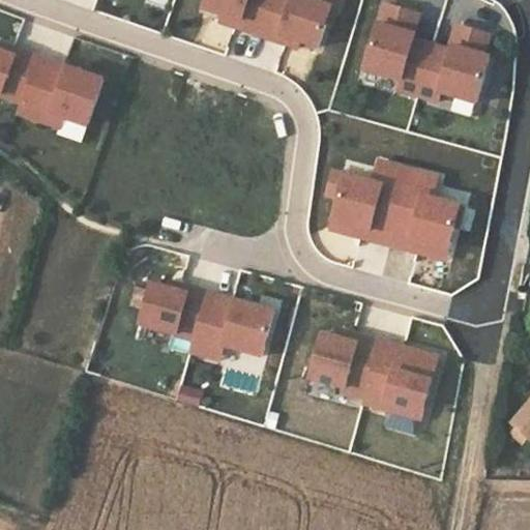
[(240,24),(262,31),(271,0),(207,0),(206,3),(225,10),(243,16),(240,24)]
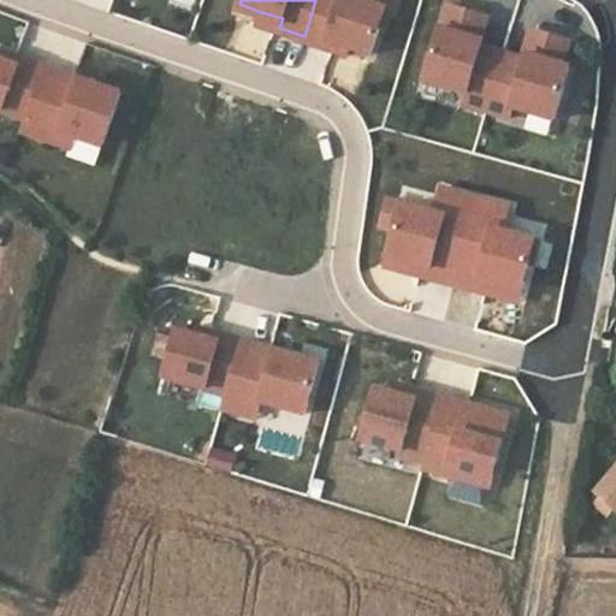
[(315,0),(304,36),(326,43),(330,35),(350,41),(372,49),(388,4),(394,6),(395,0),(315,0)]
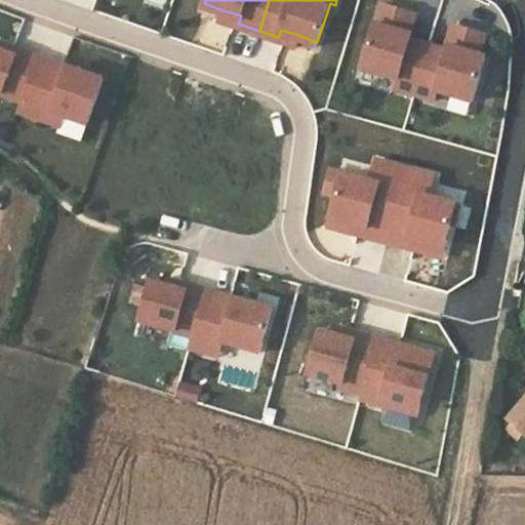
[(395,84),(415,90),(430,40),(411,35),(413,30),(406,28),(412,8),(381,0),(380,0),(363,65),(398,75),(395,84)]
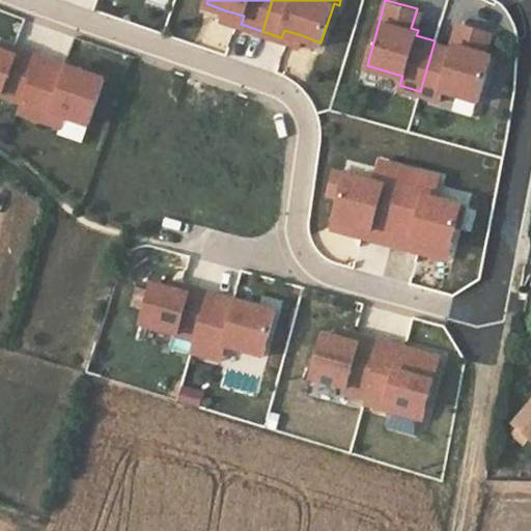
[(241,24),(244,16),(225,10),(223,18),(241,24)]
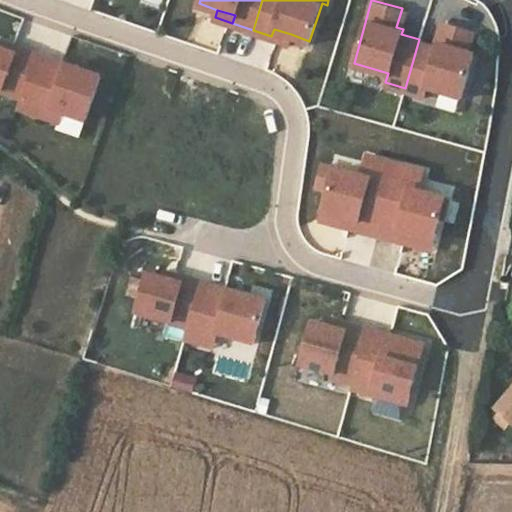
[(437,44),(419,39),(405,88),(424,93),(427,84),(461,94),(474,50),(469,48),(474,29),(444,21),(437,44)]
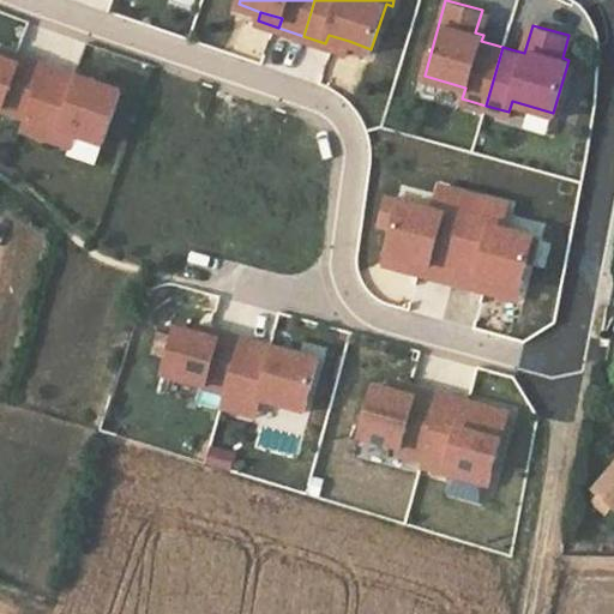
[(349,41),(329,35),(325,43),(345,50),(349,41)]
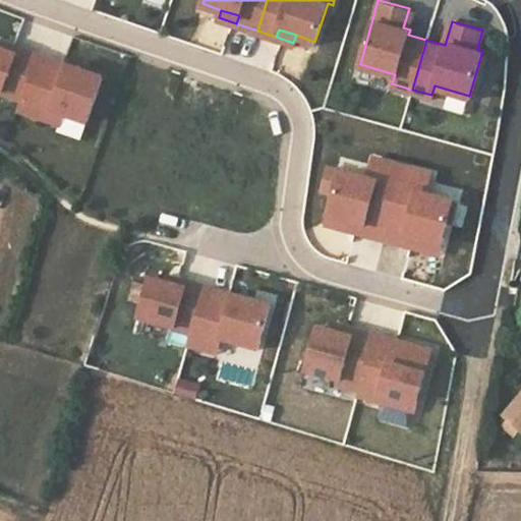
[(105,77),(40,54),(19,108),(60,123),(64,113),(88,121),(105,77)]
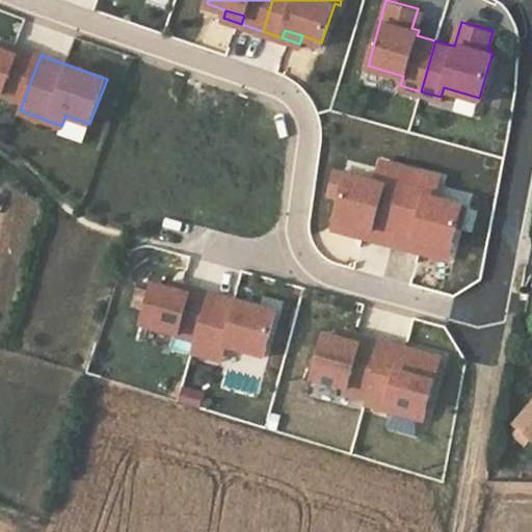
[(371,179),(334,168),(324,203),(339,207),(331,230),(393,246),(415,167),(377,157),(371,179)]
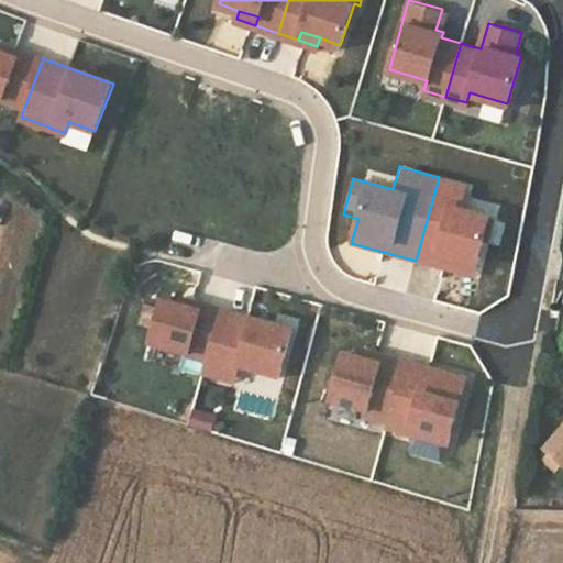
[(194,305),(195,298),(184,295),(181,301),(194,305)]
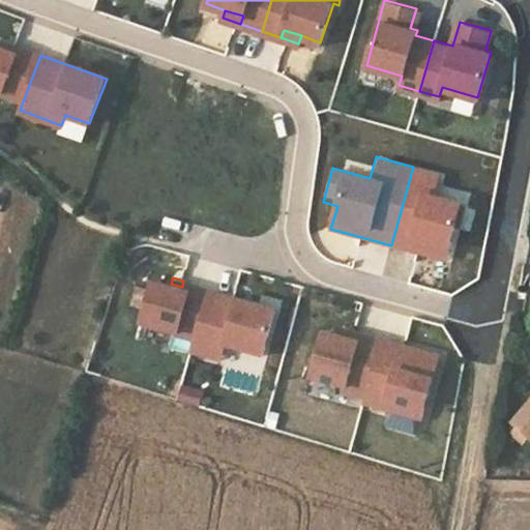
[(198,332),(210,288),(183,281),(182,287),(171,284),(155,280),(144,320),(197,334),(198,332)]
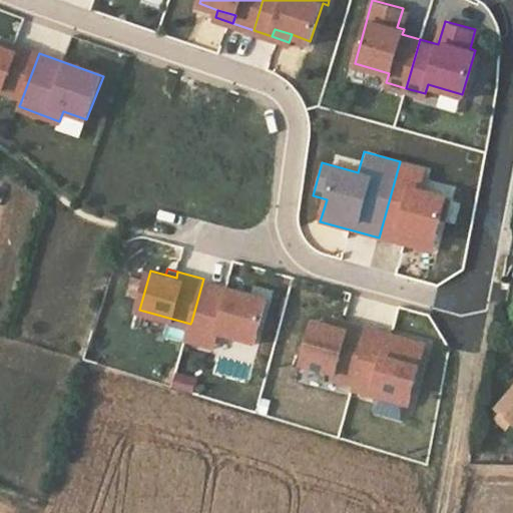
[(203,279),(191,322),(219,329),(257,339),(268,297),(203,279)]
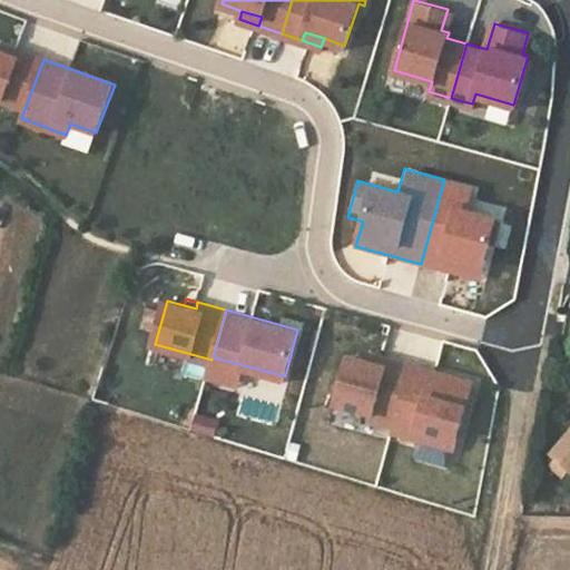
[(395,420),(412,357),(384,351),(382,360),(351,351),(337,400),(374,410),(373,413),(395,420)]
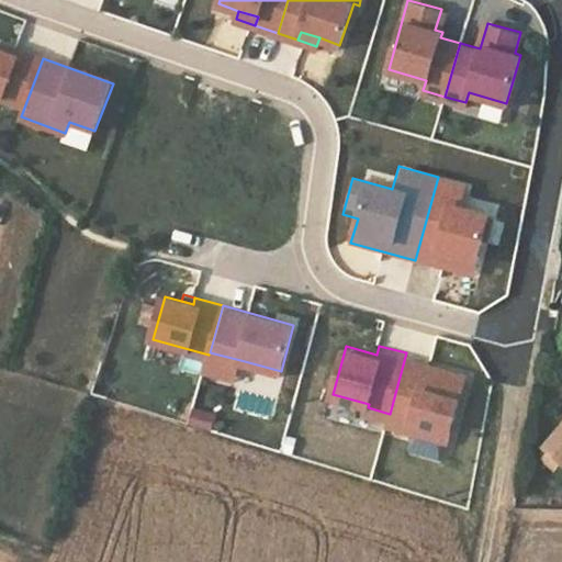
[(210,352),(209,355),(205,368),(236,377),(240,360),(210,352)]
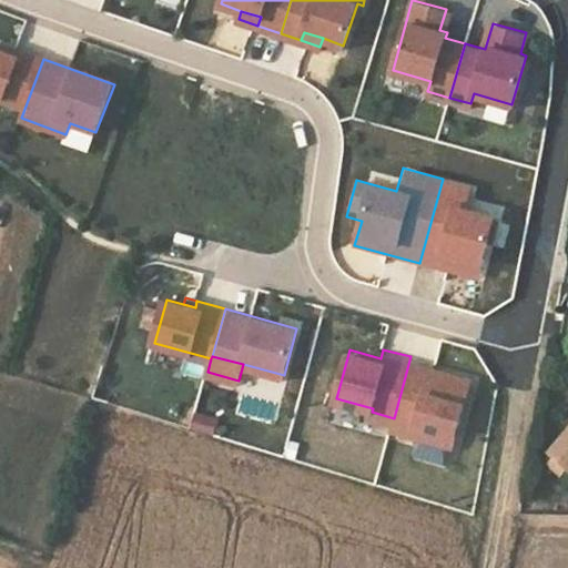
[(411,356),(394,418),(393,424),(455,440),(473,373),(411,356)]
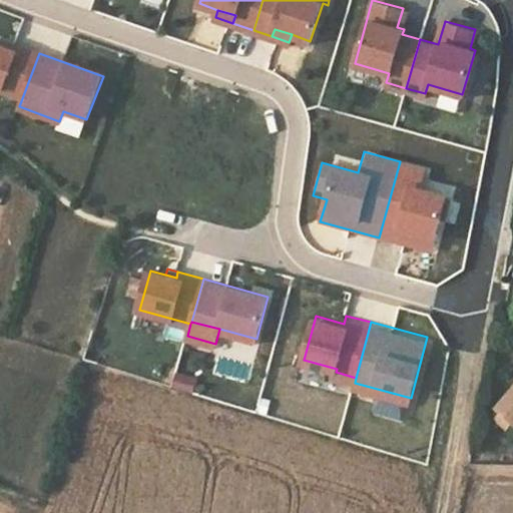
[(173,373),(171,393),(193,396),(195,376),(173,373)]
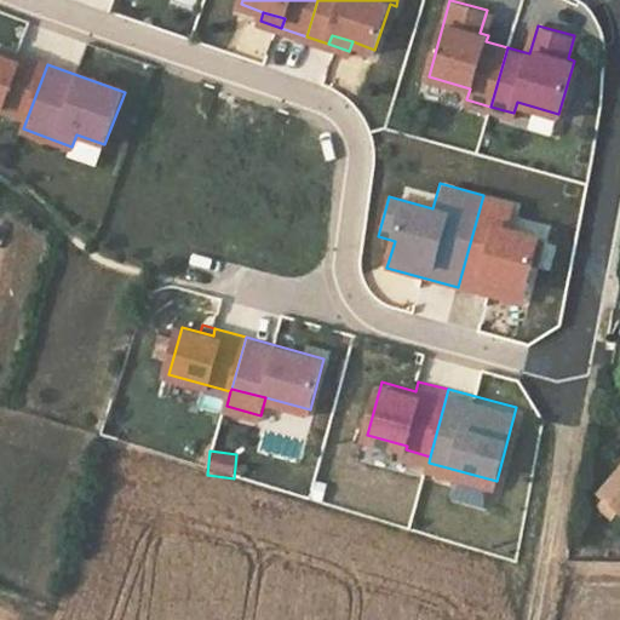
[(619,468),(597,495),(619,515),(619,468)]
